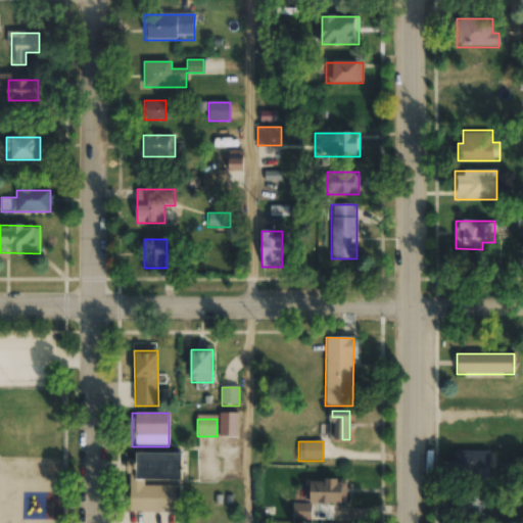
[(453,478),(488,478),(488,450),(453,450),(453,478)]
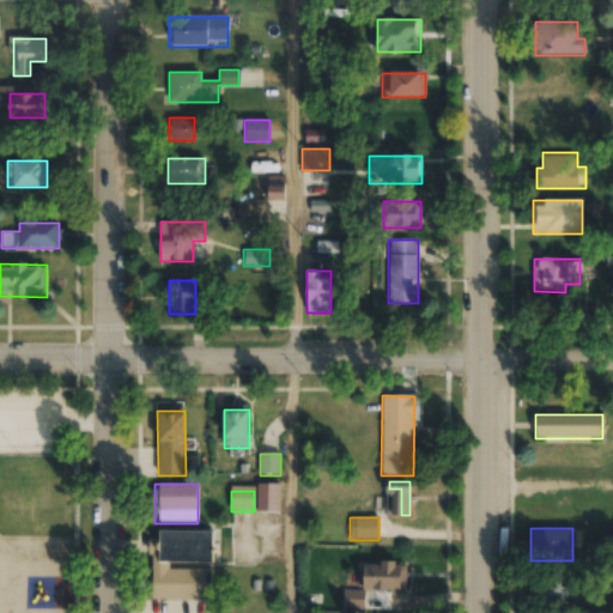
[(211,599),(211,565),(213,565),(213,532),(150,532),(150,599),(211,599)]
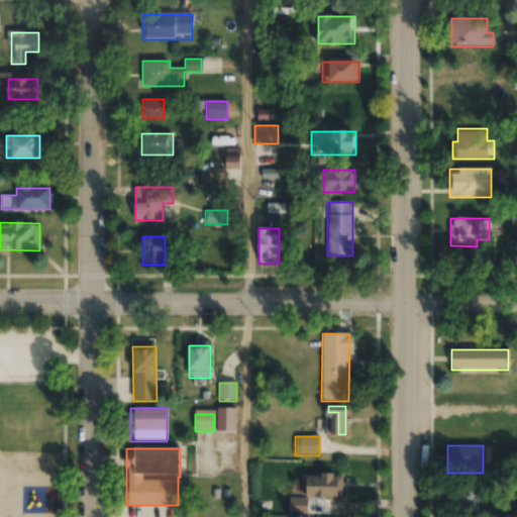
[(341,475),(306,475),(306,498),(341,498),(341,475)]
